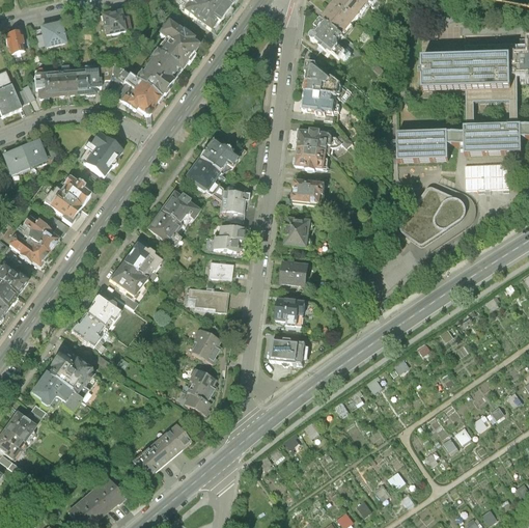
[(233,2),(231,0),(191,0),(186,6),(214,27),(233,2)]
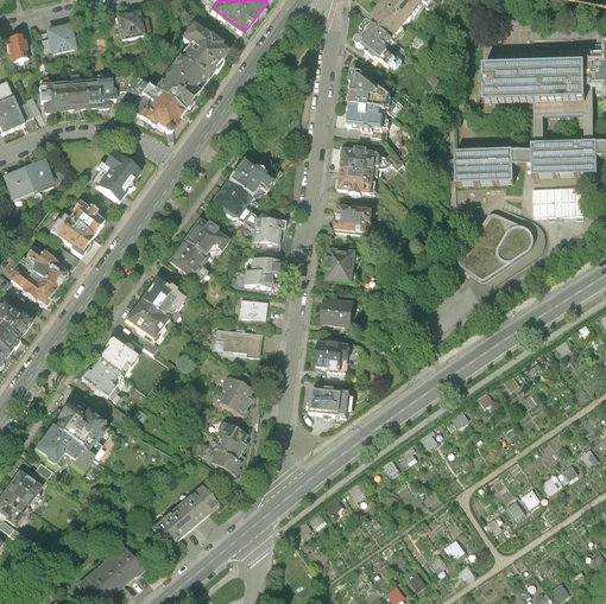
[(424,2),(421,0),(385,0),(372,17),(377,21),(396,37),(424,2)]
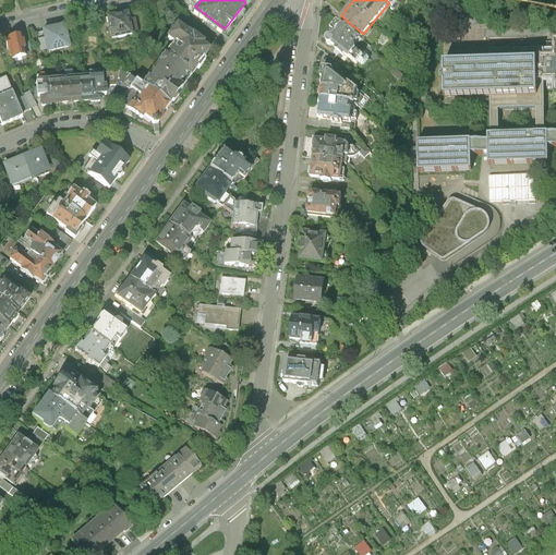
[(130,7),(108,11),(109,12),(111,22),(113,33),(141,26),(137,13),(132,14),(130,7)]
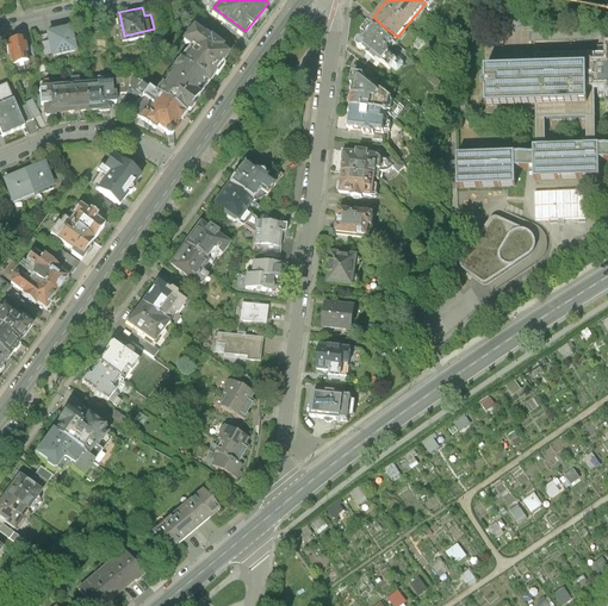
[(113,26),(122,24),(119,13),(112,16),(113,26)]
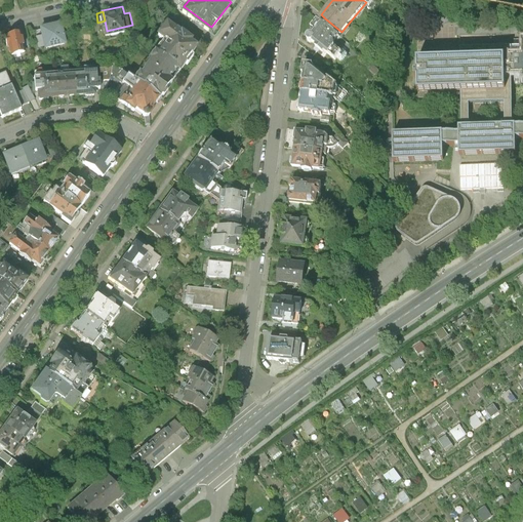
[(336,39),(342,32),(325,18),(316,31),(315,30),(312,30),(310,33),(310,35),(313,38),(315,37),(316,37),(338,55),(345,48),(337,42),(338,40),(336,39)]
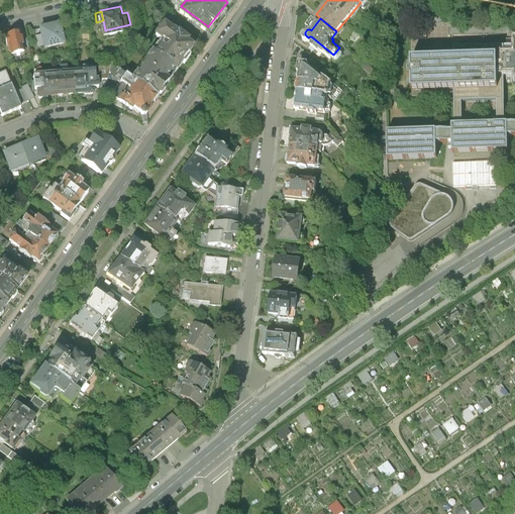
[(196,43),(166,20),(158,30),(167,37),(157,50),(179,67),(196,43)]
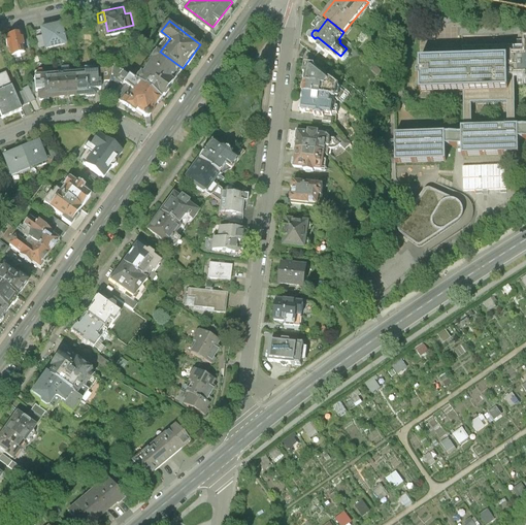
[(60,22),(38,26),(39,33),(42,46),(43,50),(65,45),(60,22)]
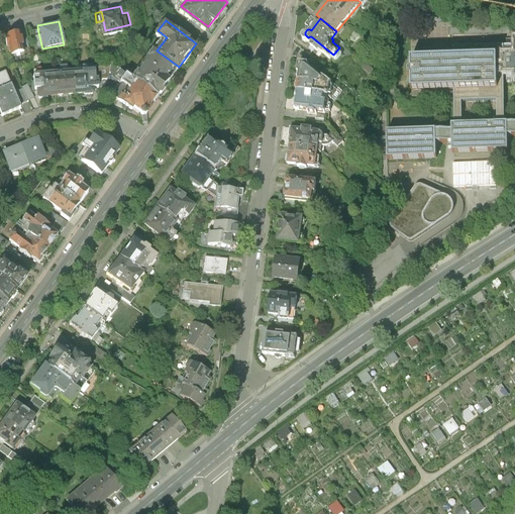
[(4,34),(8,54),(23,50),(21,39),(19,31),(4,34)]
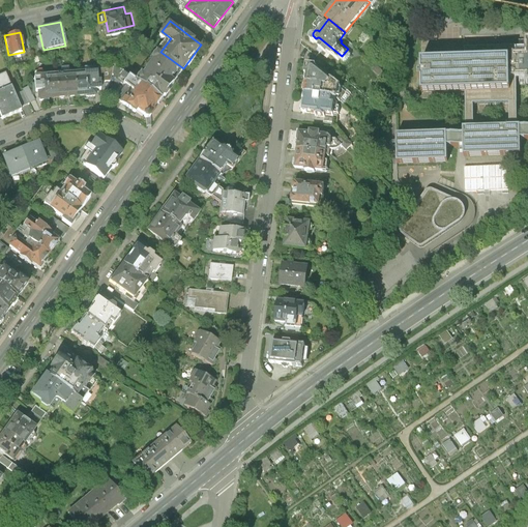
[(42,47),(39,33),(33,35),(36,48),(42,47)]
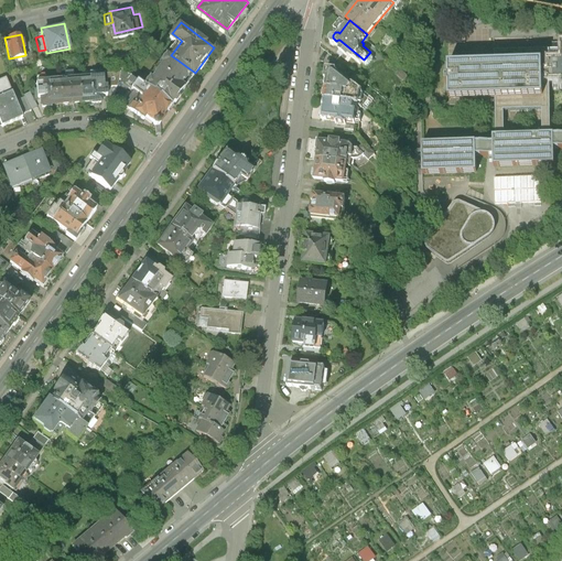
[(548,58),(548,65),(548,79),(561,79),(561,85),(561,41),(560,42),(560,58),(553,58),(548,58)]
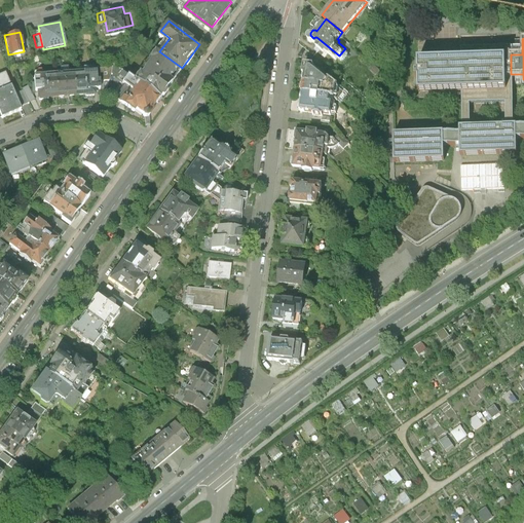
[(22,40),(24,51),(30,50),(27,39),(22,40)]
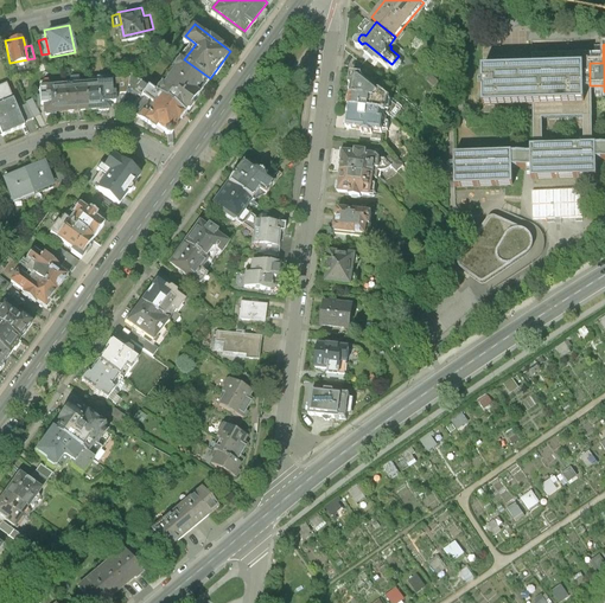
[(530,62),(580,61),(580,70),(590,70),(590,63),(588,50),(529,51),(530,62)]
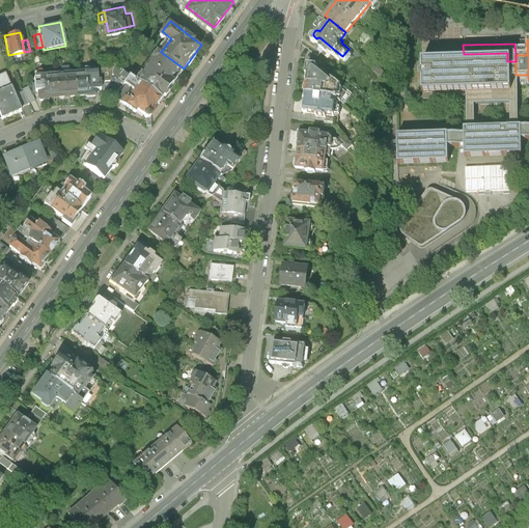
[(162,96),(184,68),(161,52),(159,50),(138,78),(162,96)]
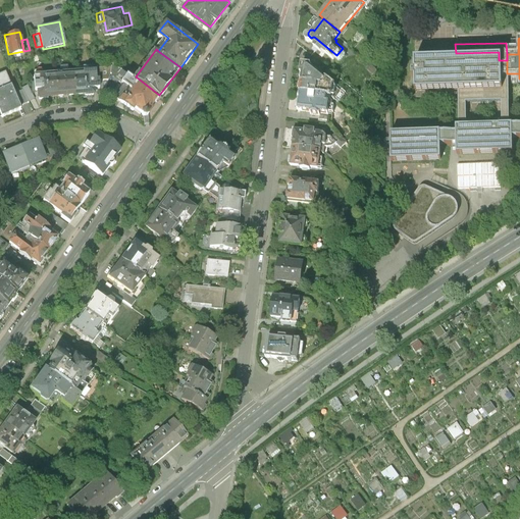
[(500,87),(499,60),(499,52),(456,53),(450,53),(412,55),(413,89),(457,88),(500,87)]
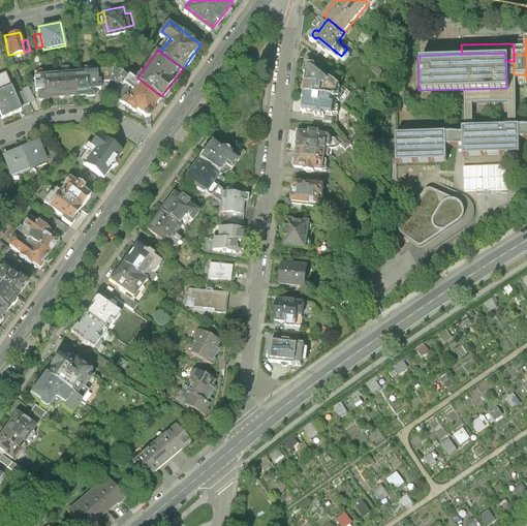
[(309,60),(307,79),(328,82),(333,75),(317,64),(318,61),(309,60)]
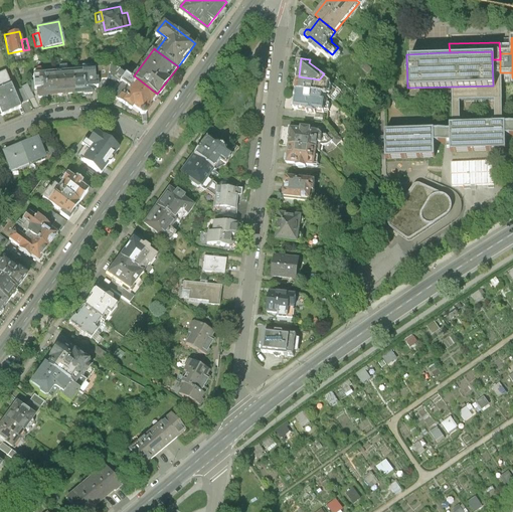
[(451,105),(452,121),(460,121),(460,99),(493,98),(494,119),(502,119),(500,86),(500,72),(500,59),(492,59),(493,86),(451,87),(451,105)]
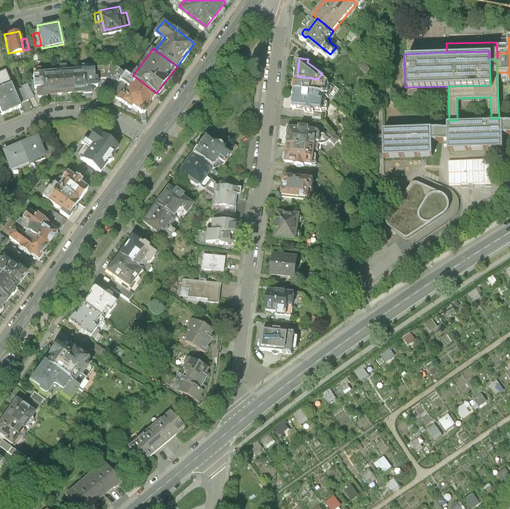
[(143,110),(144,110),(145,109),(146,109),(147,108),(147,107),(149,109),(153,104),(150,101),(156,93),(133,75),(113,60),(112,62),(111,69),(133,85),(132,87),(124,90),(120,96),(131,105),(134,101),(140,105),(140,107),(140,108),(141,108),(141,109),(143,110)]
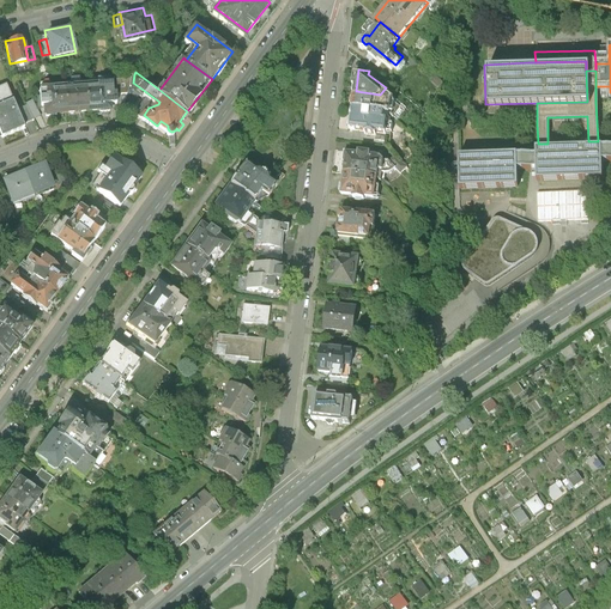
[(114,75),(115,79),(115,90),(131,89),(133,83),(134,74),(114,75)]
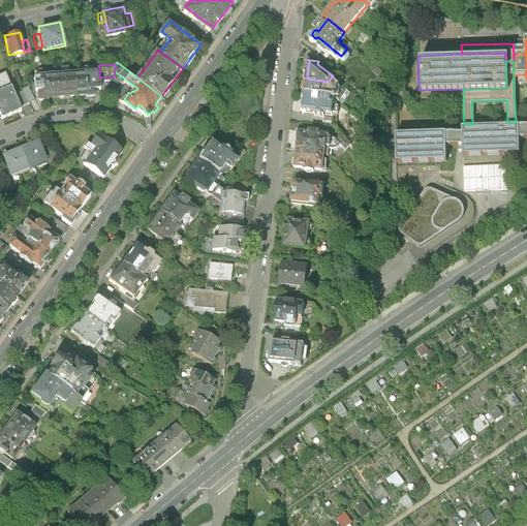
[(99,68),(80,69),(81,92),(100,91),(99,78),(99,68)]
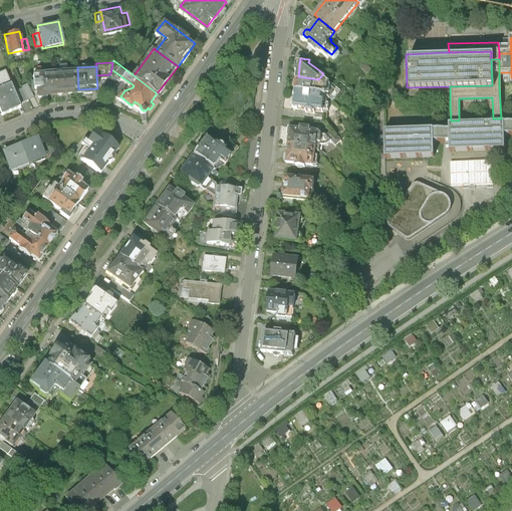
[(5,109),(6,110),(24,102),(23,99),(18,87),(9,67),(0,70),(0,76),(2,81),(0,82),(0,97),(5,109)]
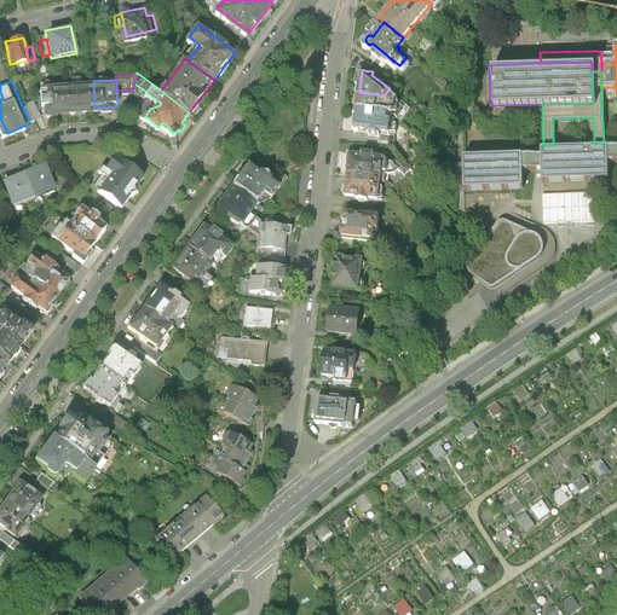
[(93,81),(70,82),(73,110),(94,108),(93,81)]
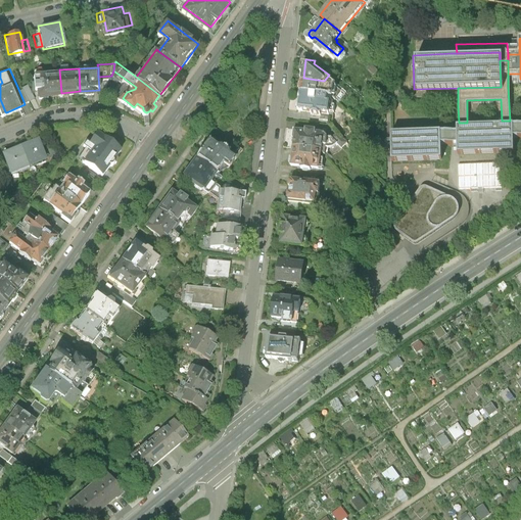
[(42,94),(61,93),(59,69),(40,71),(42,94)]
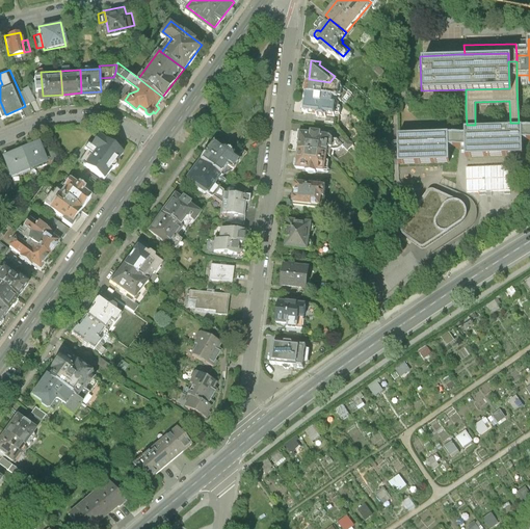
[(336,74),(335,76),(329,82),(309,79),(308,88),(310,89),(337,93),(341,93),(348,100),(356,90),(336,74)]
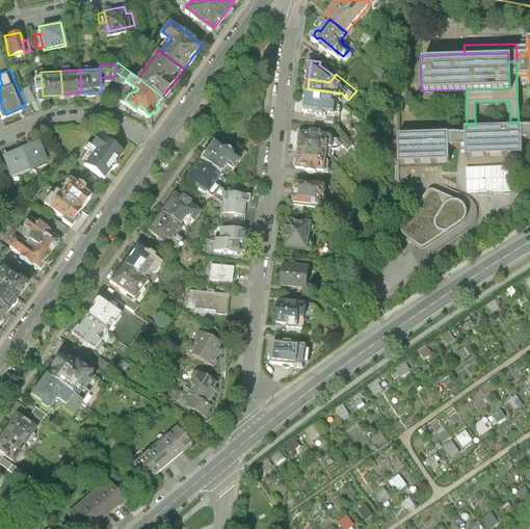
[(27,86),(19,90),(24,103),(32,100),(27,86)]
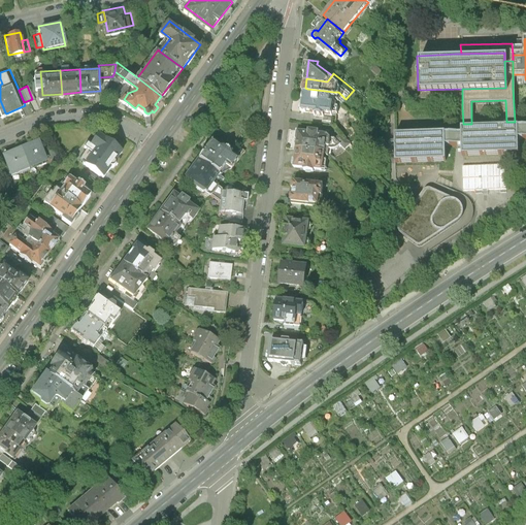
[(327,109),(326,118),(335,119),(336,110),(334,110),(336,99),(333,98),(334,92),(307,89),(305,106),(327,109)]
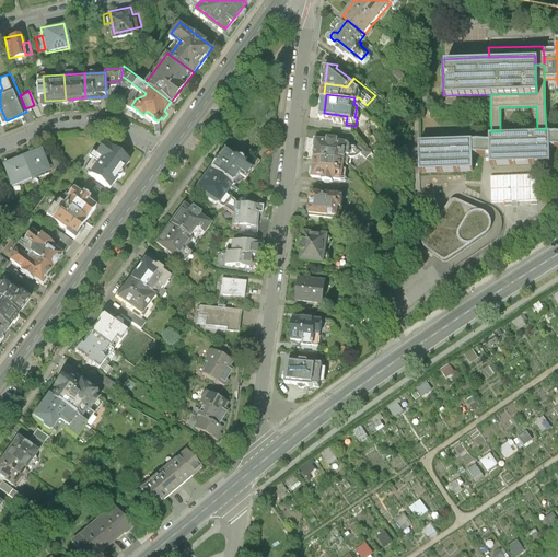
[(557,128),(548,129),(546,129),(546,142),(557,141),(557,128)]
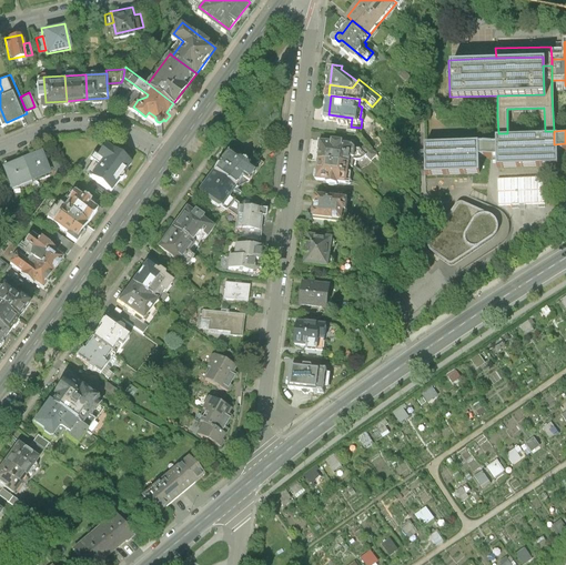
[(498,133),(493,133),(493,140),(493,153),(494,164),(538,163),(555,164),(554,144),(554,131),(545,131),(507,133),(498,133)]
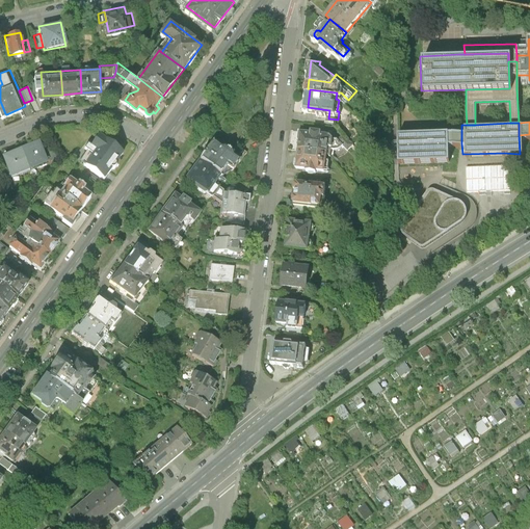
[(303,127),(301,146),(335,150),(337,134),(334,132),(332,132),(333,130),(303,127)]
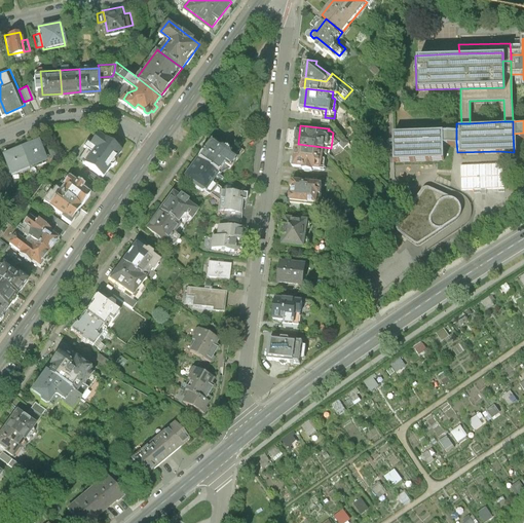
[(343,129),(338,135),(347,145),(352,140),(343,129)]
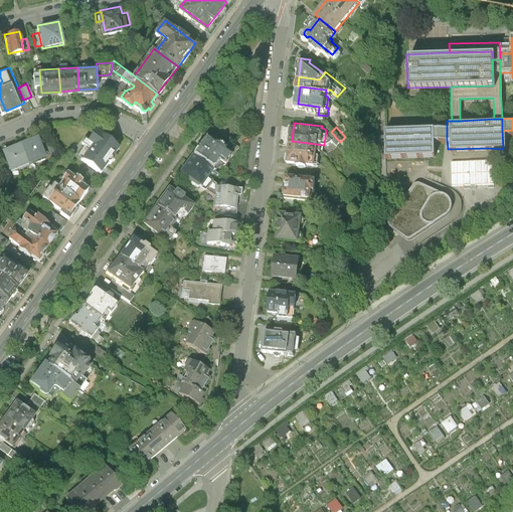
[(437,128),(431,128),(431,140),(444,140),(445,139),(447,139),(447,127),(437,128)]
